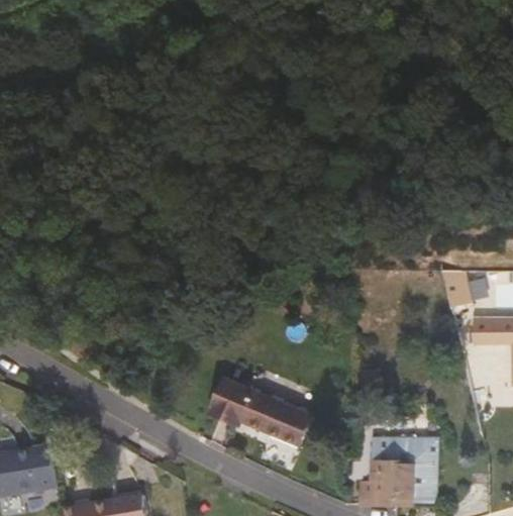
[(453,307),(474,302),(465,268),(444,273),(453,307)]
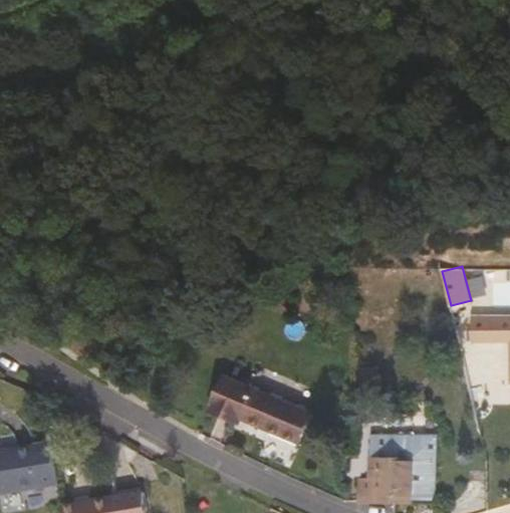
[(509,316),(469,316),(470,340),(508,341),(508,380),(509,380),(509,316)]
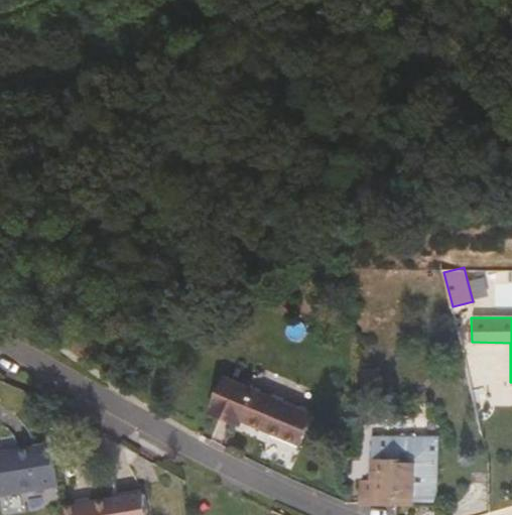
[(311,416),(224,380),(211,410),(298,446),(311,416)]
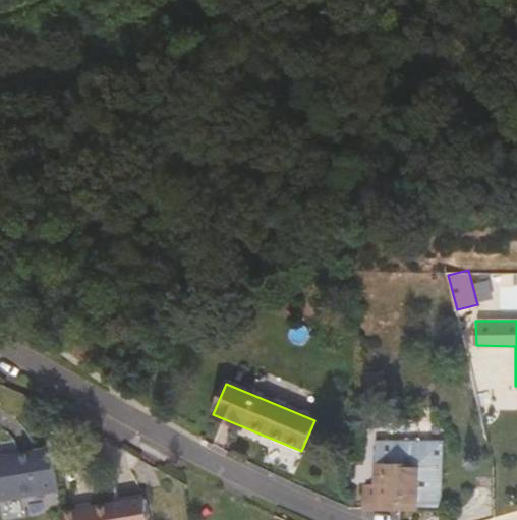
[(400,470),(400,445),(379,444),(377,469),(400,470)]
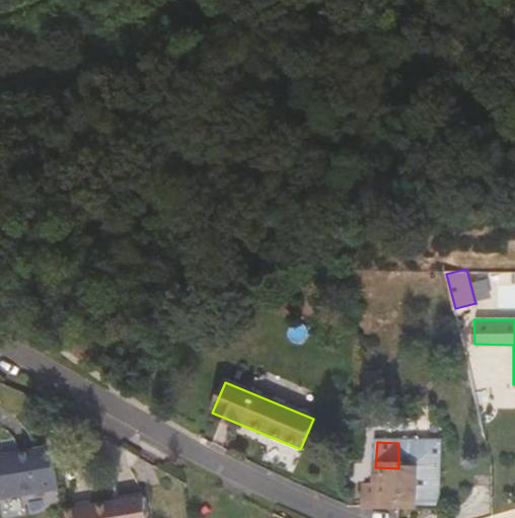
[(440,443),(398,443),(398,468),(375,467),(373,467),(372,486),(361,486),(361,508),(398,509),(398,505),(438,506),(440,443)]
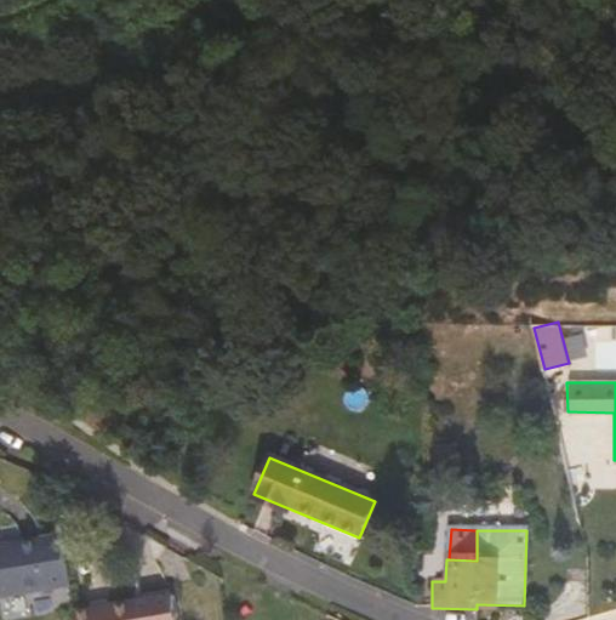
[(0,597),(67,587),(60,538),(16,544),(17,550),(0,552),(0,597)]
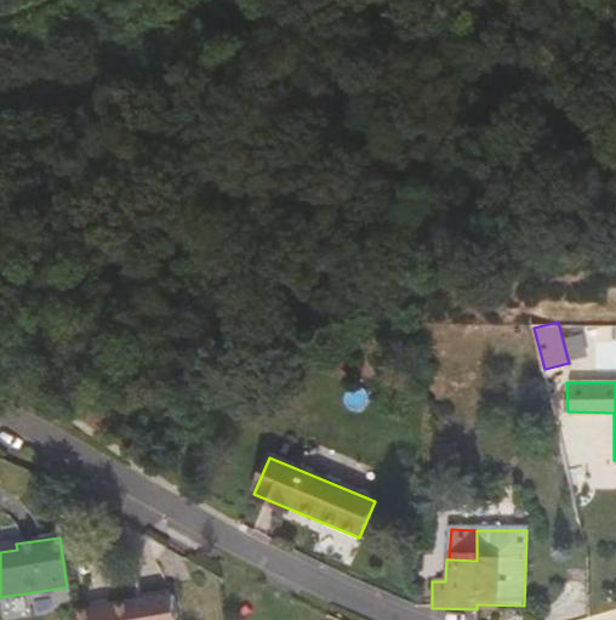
[(72,614),(73,619),(170,619),(166,598),(72,614)]
